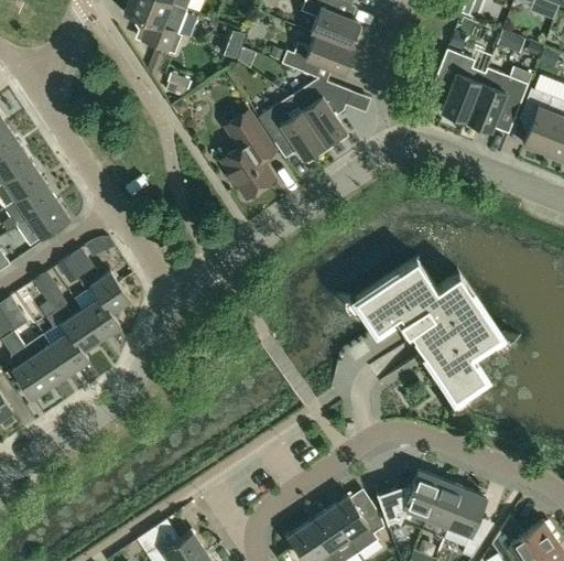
[(140,42),(174,55),(181,36),(177,34),(186,11),(184,10),(160,0),(128,0),(122,14),(147,24),(140,42)]
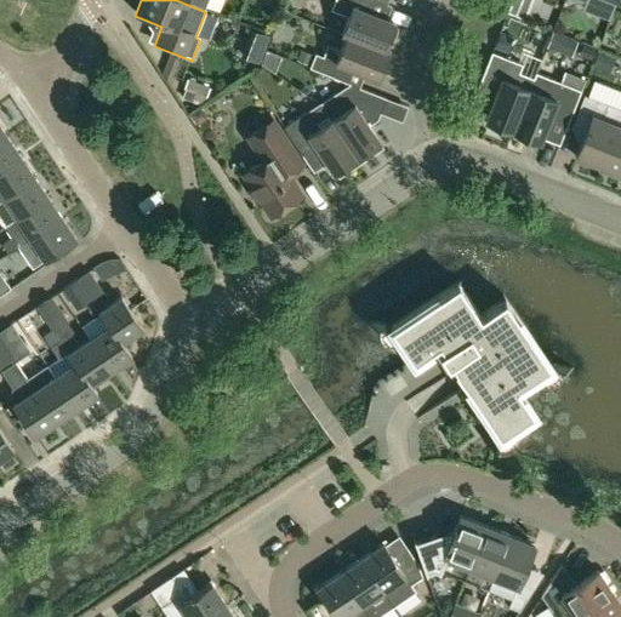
[(176,0),(203,11),(206,0),(176,0)]
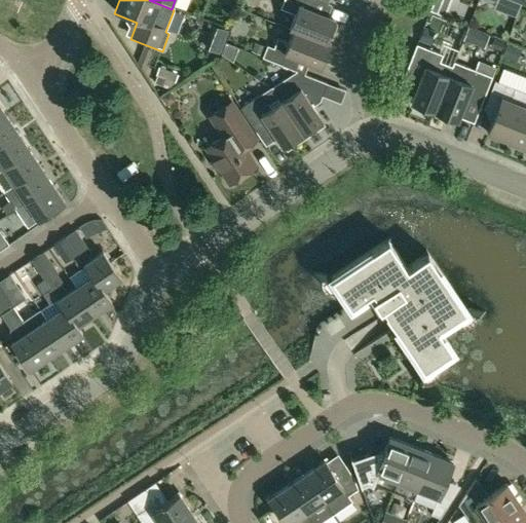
[(314,1),(312,0),(284,0),(279,11),(295,17),(289,32),(293,33),(325,45),(326,44),(329,35),(331,36),(334,34),(337,27),(335,24),(334,23),(334,22),(310,12),(314,1)]
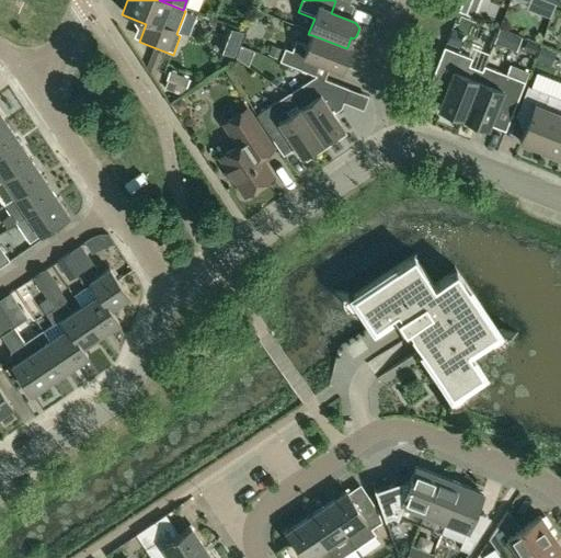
[(351,49),(347,47),(346,48),(312,35),(307,48),(295,44),(292,54),(285,52),(279,64),(316,79),(324,82),(329,70),(341,75),(351,49)]
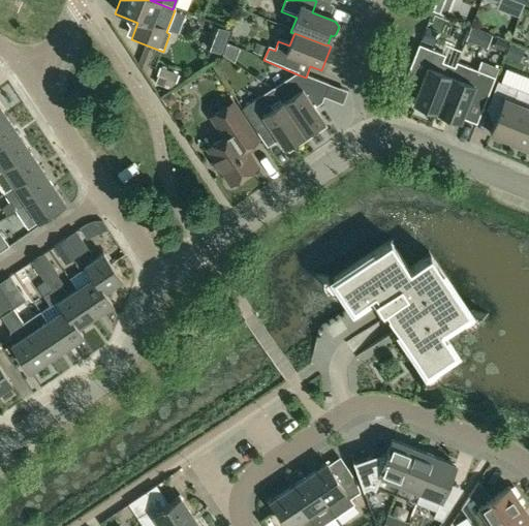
[(436,115),(450,79),(438,73),(444,57),(418,47),(406,78),(421,84),(412,105),(436,115)]
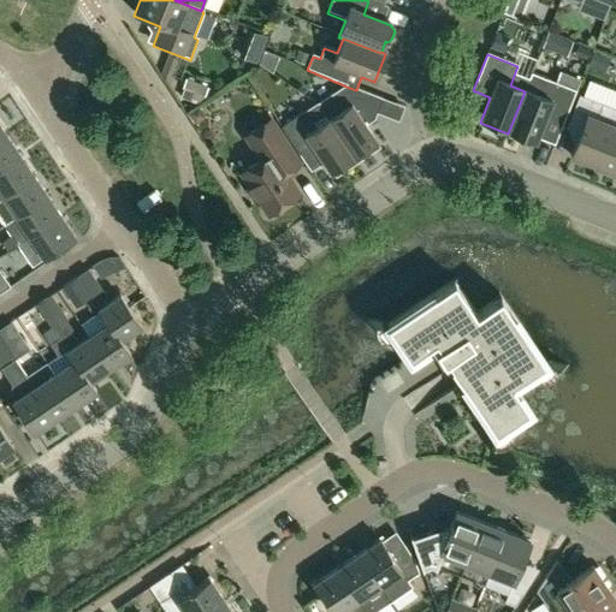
[(588,69),(599,72),(605,59),(593,55),(588,69)]
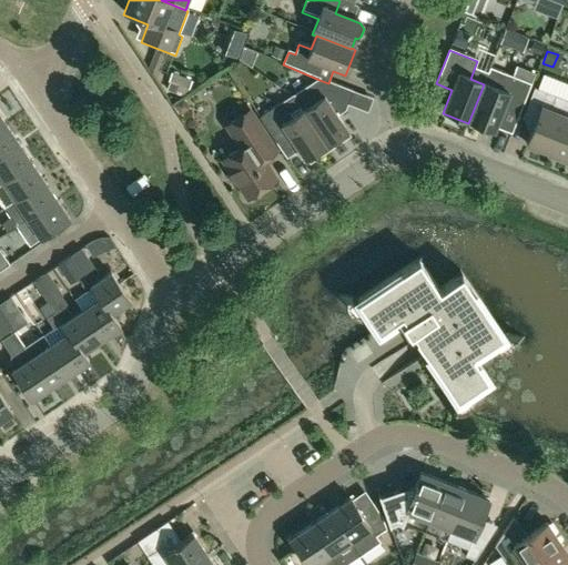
[(498,90),(484,84),(468,123),(494,133),(504,109),(519,115),(531,86),(505,76),(498,90)]
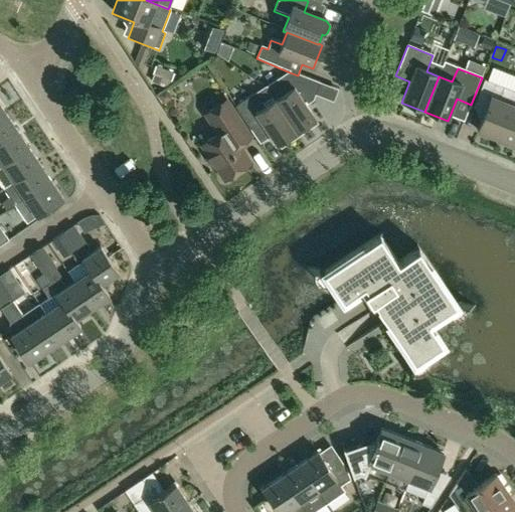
[(320,83),(298,75),(290,72),(266,89),(299,138),(317,125),(314,121),(315,120),(306,107),(313,102),(320,83)]
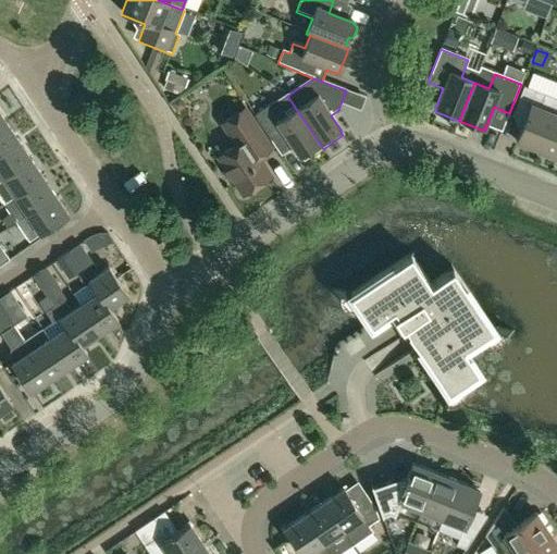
[(541,152),(556,110),(556,100),(523,88),(512,117),(524,122),(516,143),(541,152)]
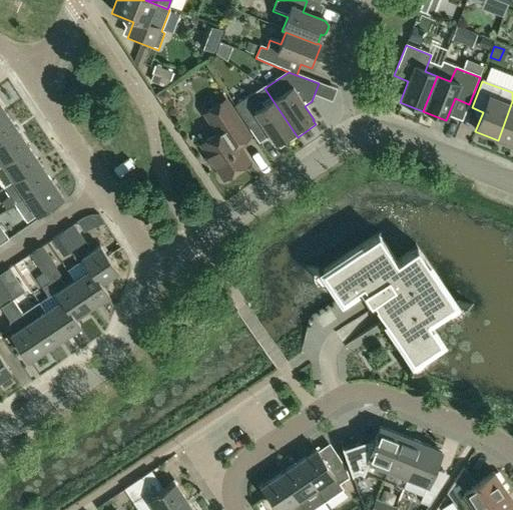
[(298,137),(265,88),(253,95),(252,95),(233,108),(249,131),(261,124),(275,145),(277,144),(280,148),(298,137)]
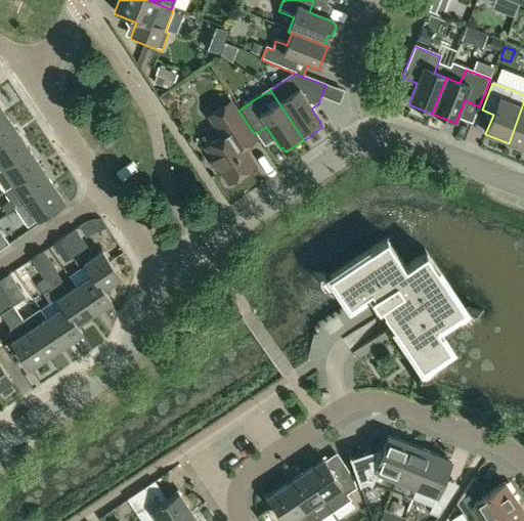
[(523,103),(509,143),(523,149),(523,103)]
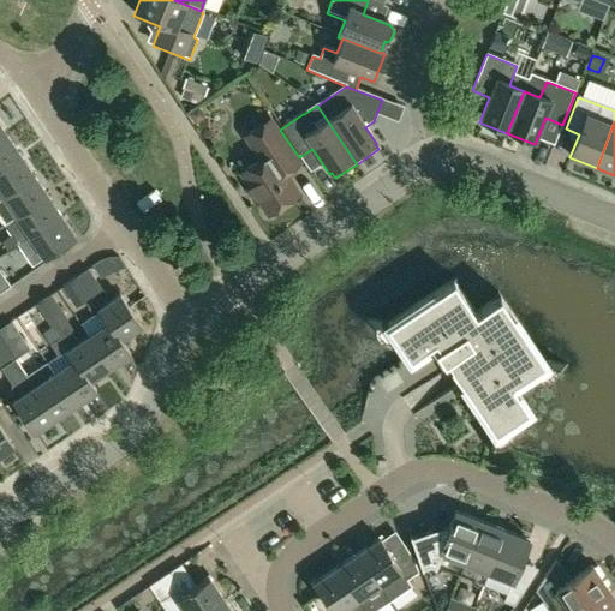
[(268,216),(298,196),(285,175),(299,166),(270,123),(245,139),(261,162),(240,175),(249,189),(246,191),(254,202),(257,199),(268,216)]
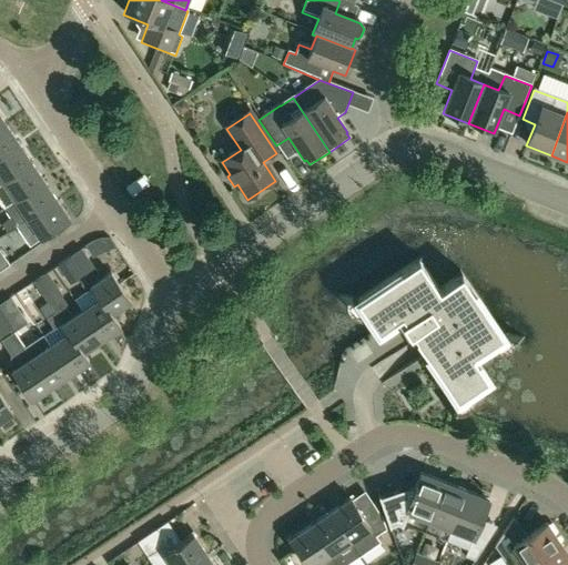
[(0,158),(19,145),(6,127),(0,130),(0,158)]
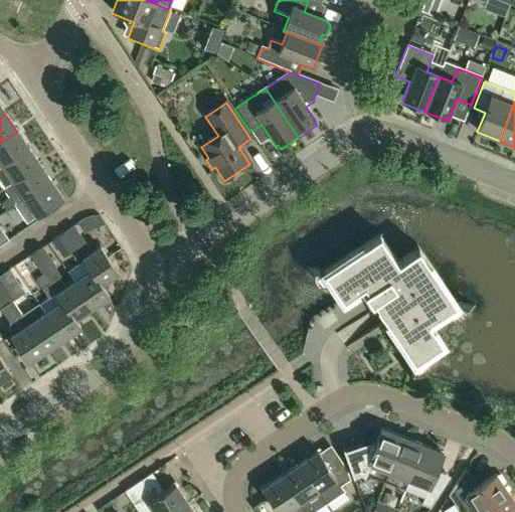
[(0,167),(28,149),(17,132),(0,143),(0,167)]
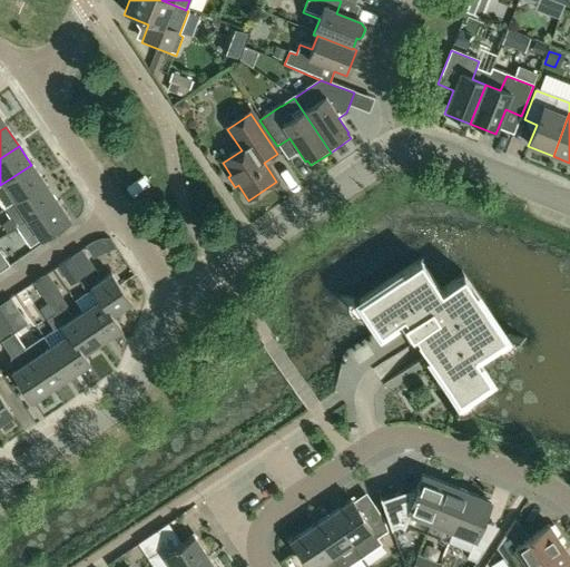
[(0,206),(3,211),(43,184),(31,165),(0,185),(0,206)]
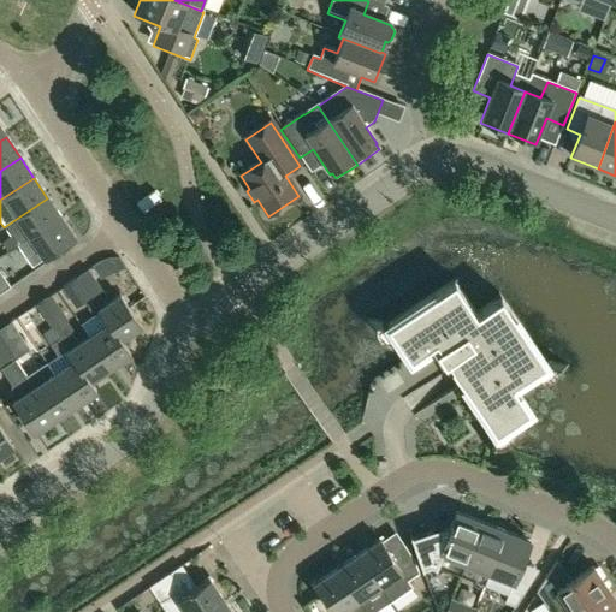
[(61,219),(47,198),(4,227),(11,238),(1,244),(9,254),(17,248),(35,236),(61,219)]
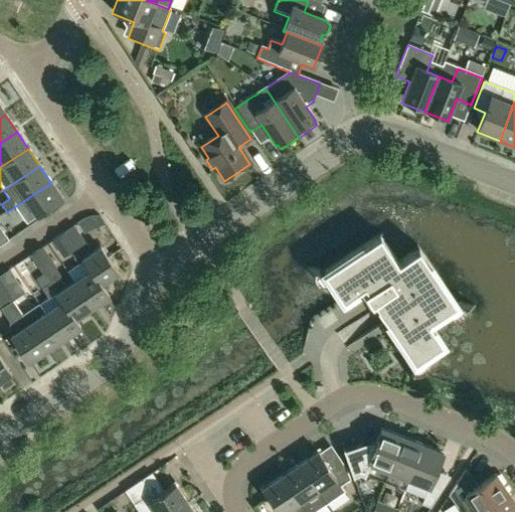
[(62,200),(51,183),(29,197),(14,207),(26,225),(62,200)]
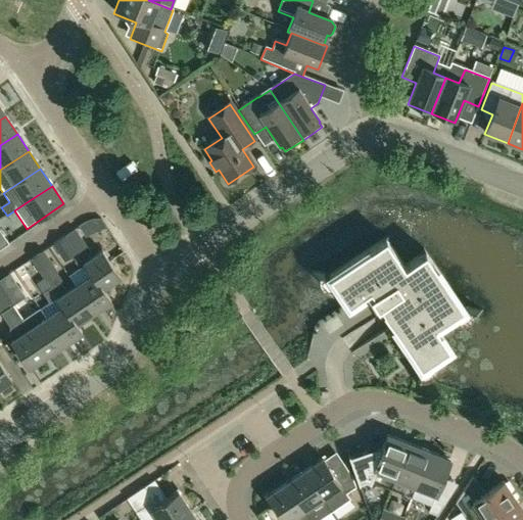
[(64,237),(72,248),(91,277),(92,276),(102,291),(120,279),(101,252),(93,257),(75,231),(64,237)]
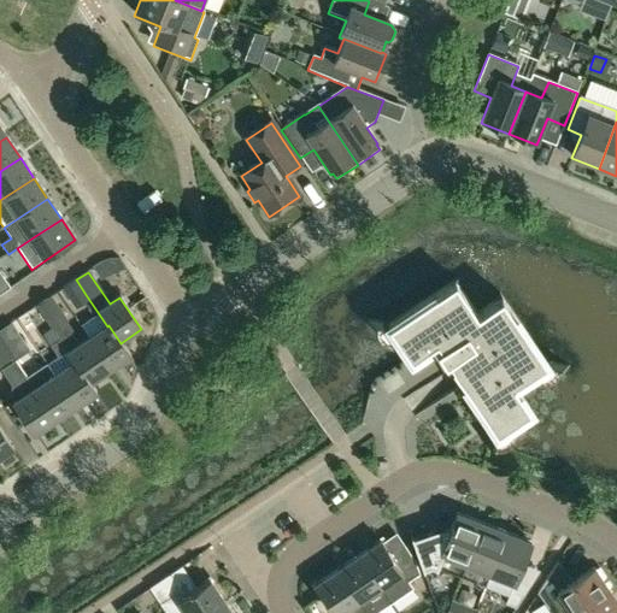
[(0,275),(0,296),(10,290),(0,275)]
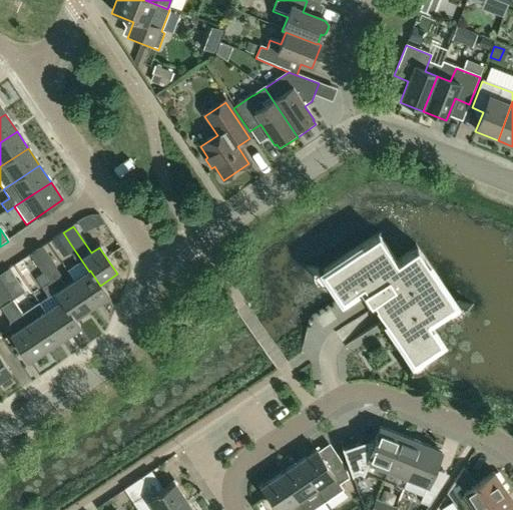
[(63,233),(51,241),(62,258),(74,249),(63,233)]
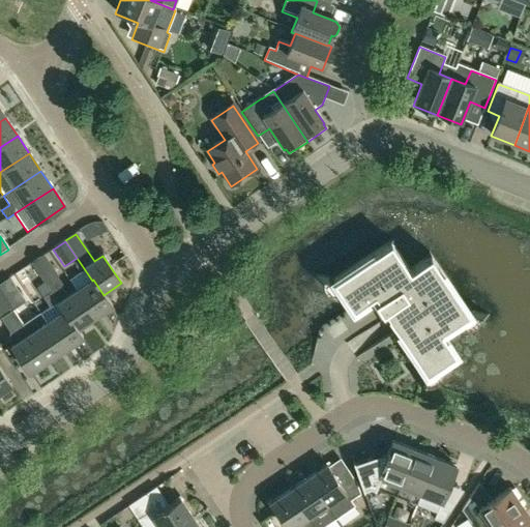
[(390,244),(333,283),(353,312),(374,298),(377,302),(375,303),(382,315),(384,314),(425,375),(455,355),(441,334),(469,315),(431,258),(409,272),(390,244)]
